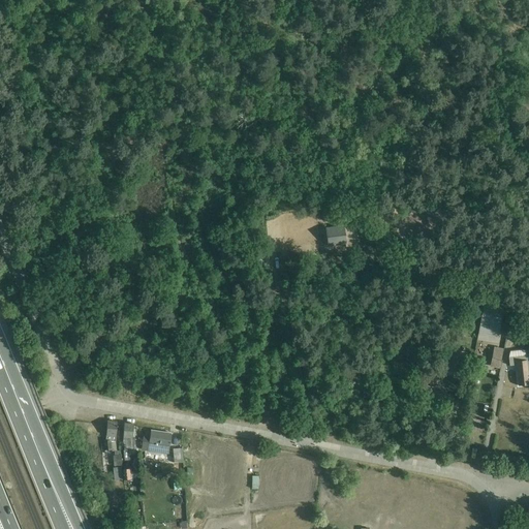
[(369,205),(370,210),(377,209),(376,204),(394,199),(393,195),(390,196),(389,196),(381,197),(381,196),(375,198),(375,197),(369,199),(370,205),(369,205)]
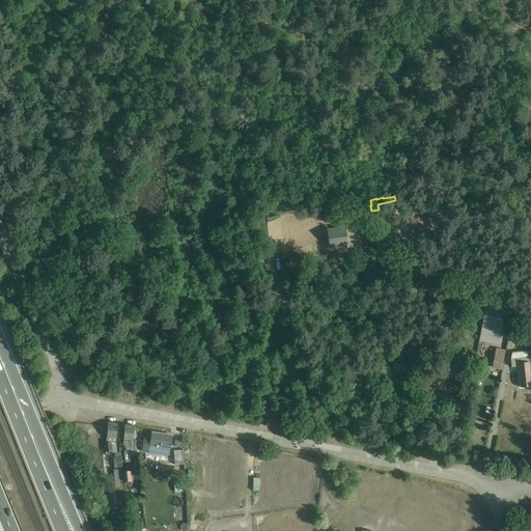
[(290,221),(295,227),(300,224),(297,218),(295,212),(278,215),(279,220),(287,219),(290,221)]
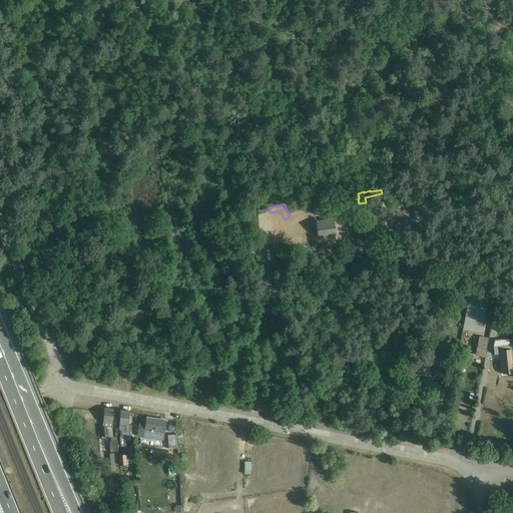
[(336,239),(350,237),(347,217),(316,220),(319,239),(335,237),(336,239)]
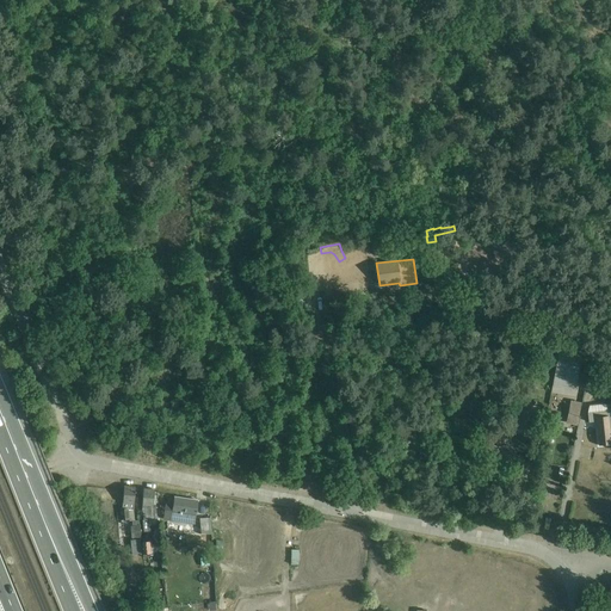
[(439,267),(444,279),(452,277),(448,264),(439,267)]
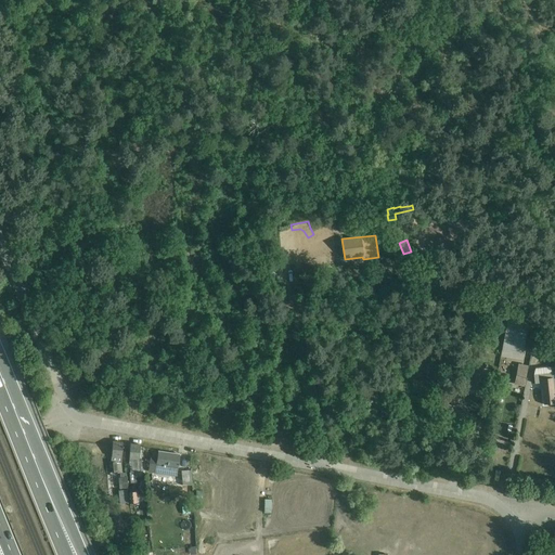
[(523,361),(524,353),(523,353),(527,330),(536,331),(537,323),(526,321),(527,319),(508,315),(508,319),(507,318),(501,357),(523,361)]
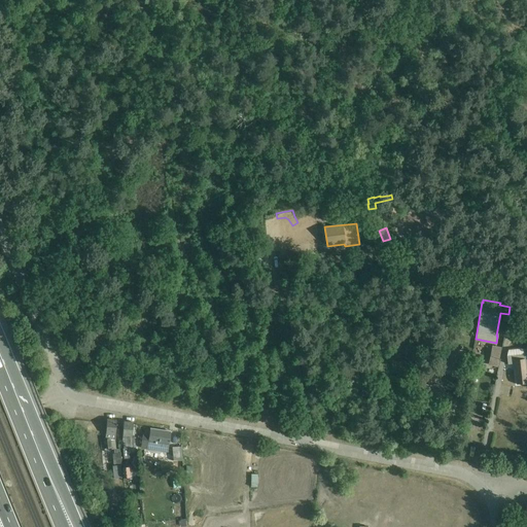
[(526,308),(513,306),(510,323),(516,324),(517,319),(526,320),(526,308)]
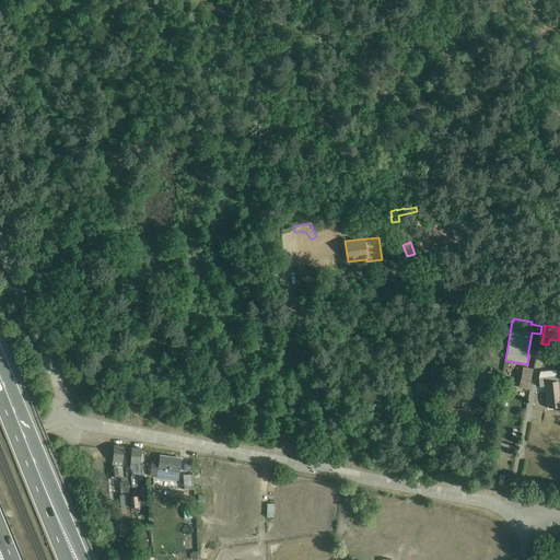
[(428,365),(427,374),(440,376),(442,362),(435,361),(435,366),(428,365)]
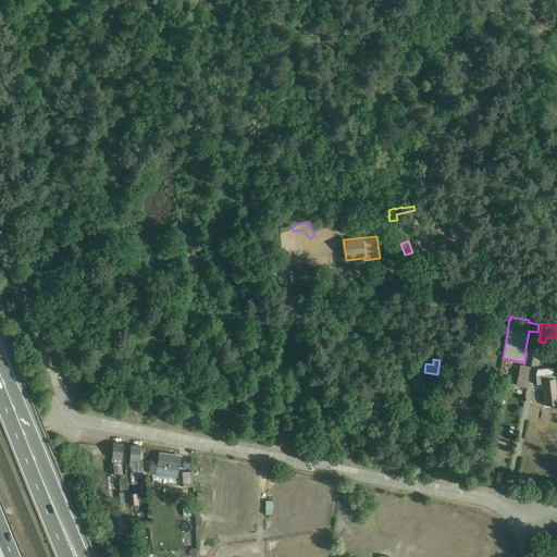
[(525,388),(530,368),(520,366),(516,386),(525,388)]
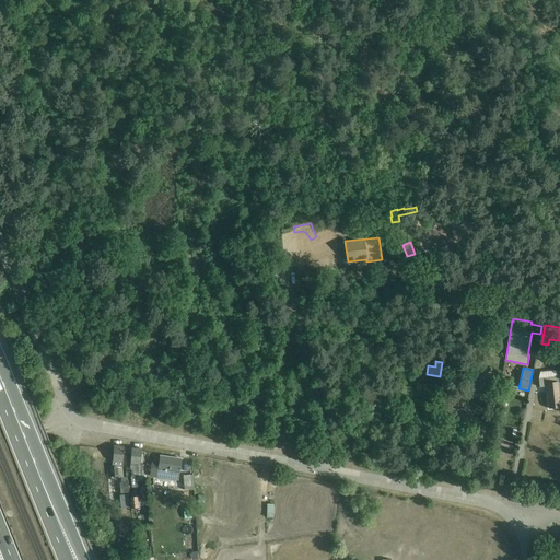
[(549,409),(559,407),(559,375),(559,376),(559,375),(559,374),(559,370),(539,372),(538,378),(539,387),(547,386),(549,409)]
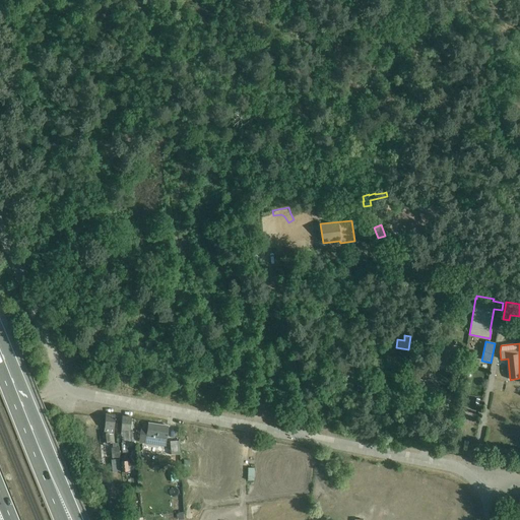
[(383,368),(398,370),(400,356),(386,354),(385,363),(384,362),(383,368)]
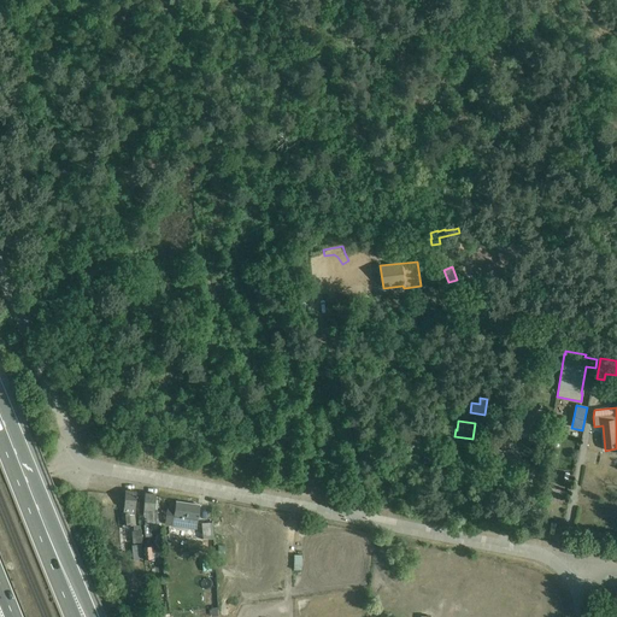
[(130,527),(136,527),(136,524),(140,524),(140,516),(136,517),(135,515),(136,492),(125,492),(123,515),(121,515),(123,526),(130,524),(130,527)]
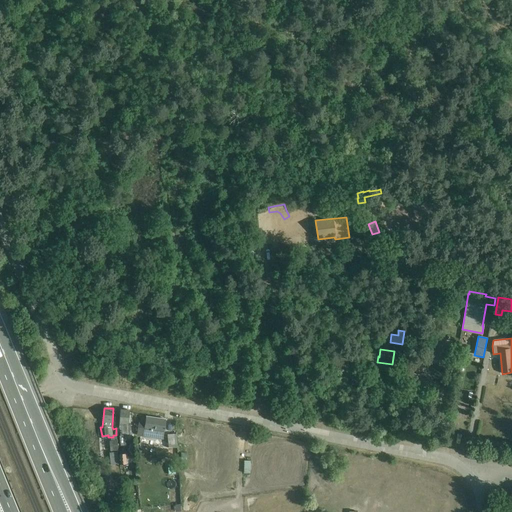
[(121,446),(133,445),(130,424),(128,424),(129,411),(120,410),(119,428),(120,428),(121,446)]
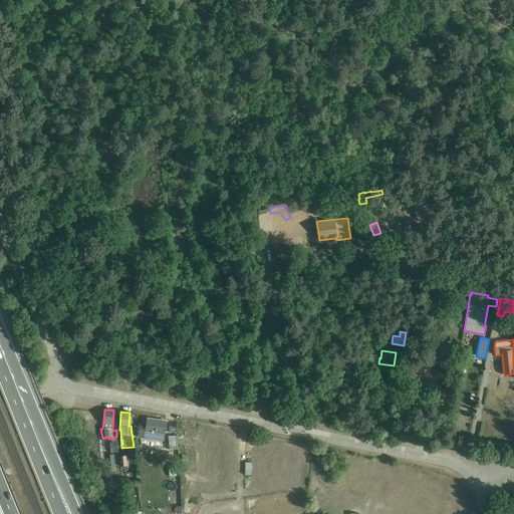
[(138,438),(163,442),(166,422),(149,419),(149,420),(147,420),(146,425),(140,424),(138,438)]
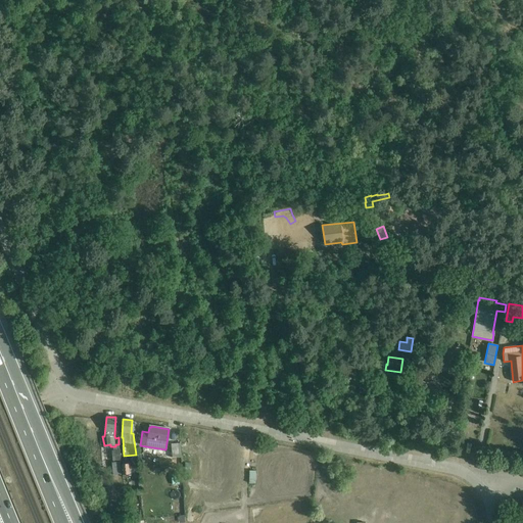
[(121,461),(120,449),(111,450),(112,462),(121,461)]
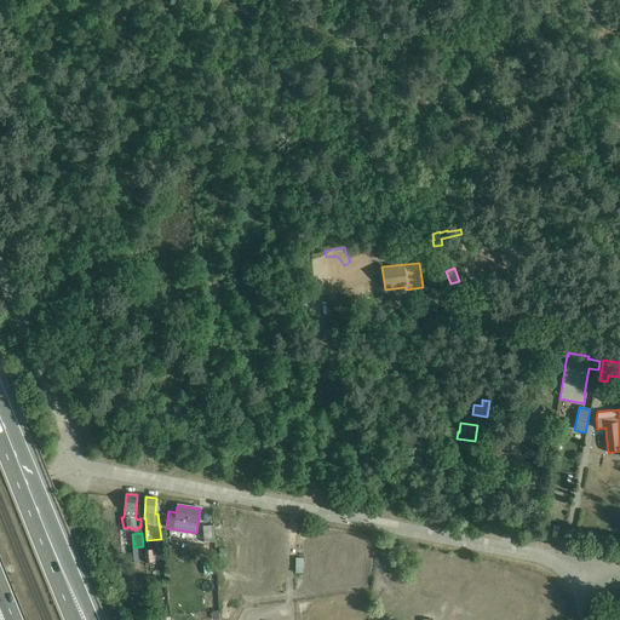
[(154,550),(136,551),(138,572),(147,570),(145,563),(154,562),(155,561),(154,550)]
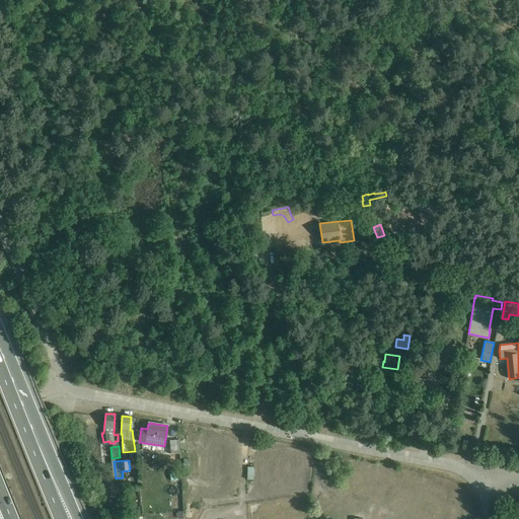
[(170,470),(170,482),(178,480),(177,470),(170,470)]
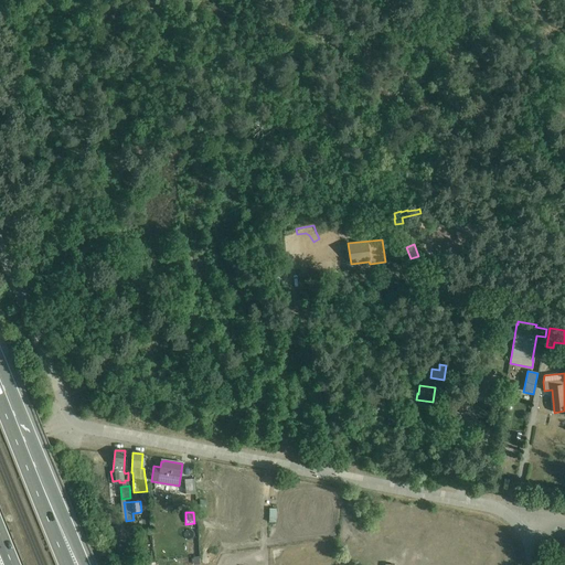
[(137,547),(132,531),(118,535),(123,551),(137,547)]
